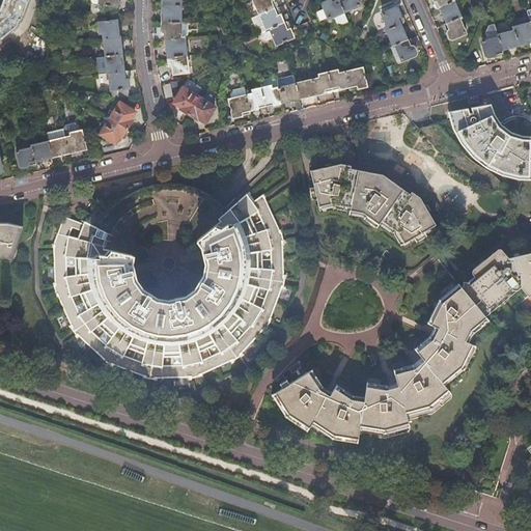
[(7,0),(3,11),(0,14),(0,43),(0,44),(0,43),(0,40),(16,28),(19,20),(21,21),(28,0),(7,0)]
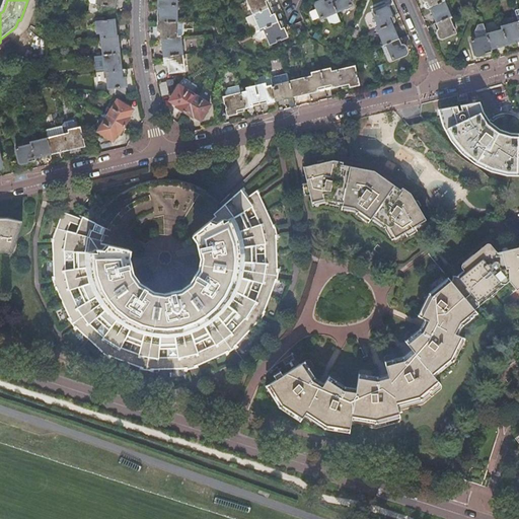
[(87,14),(112,14),(113,0),(95,0),(95,5),(88,4),(87,14)]
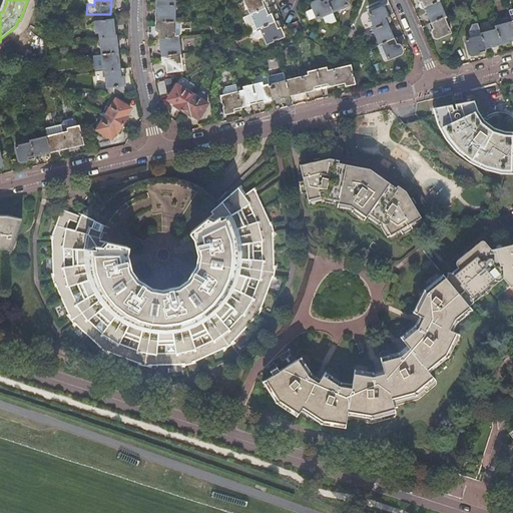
[(155,0),(156,22),(174,22),(174,0),(155,0)]
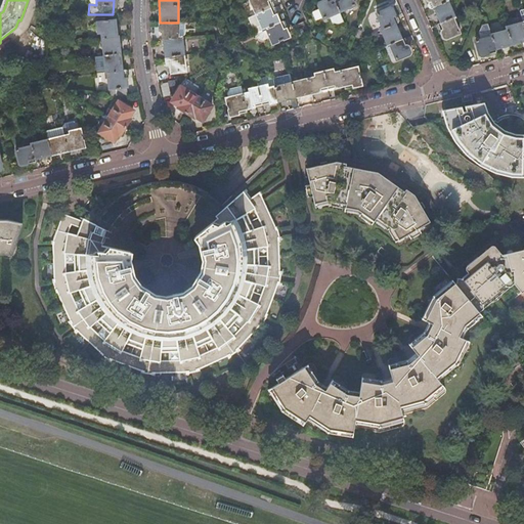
[(249,0),(256,15),(269,10),(266,1),(268,0),(249,0)]
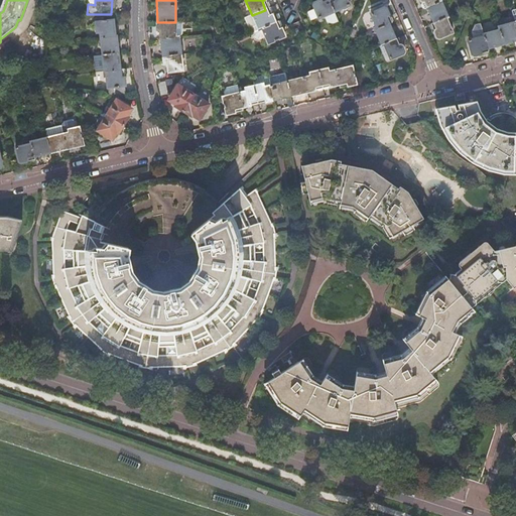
[(330,0),(329,1),(334,12),(349,6),(346,0),(330,0)]
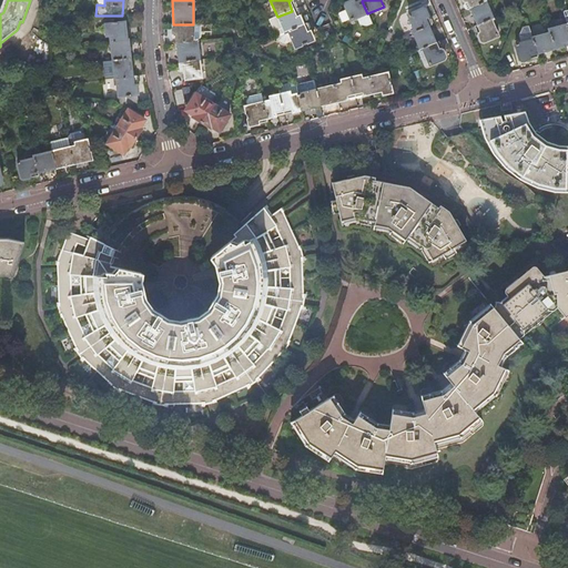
[(467,1),(470,9),(487,2),(492,0),(463,0),(464,2),(467,1)]
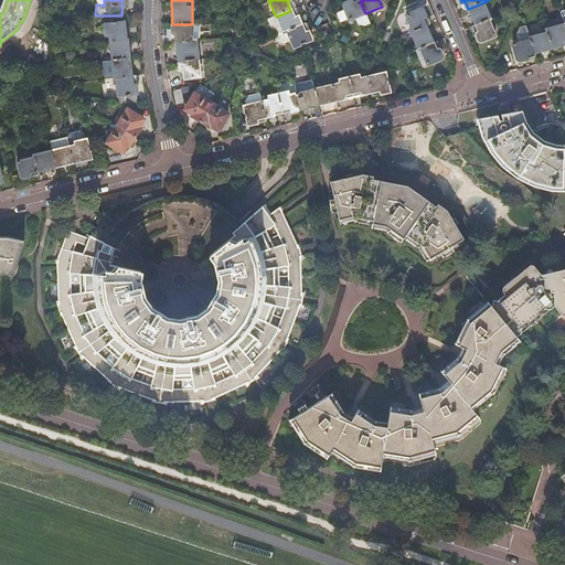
[(365,13),(360,1),(352,4),(351,1),(344,3),(343,9),(337,12),(341,22),(348,20),(350,21),(354,19),(365,13)]
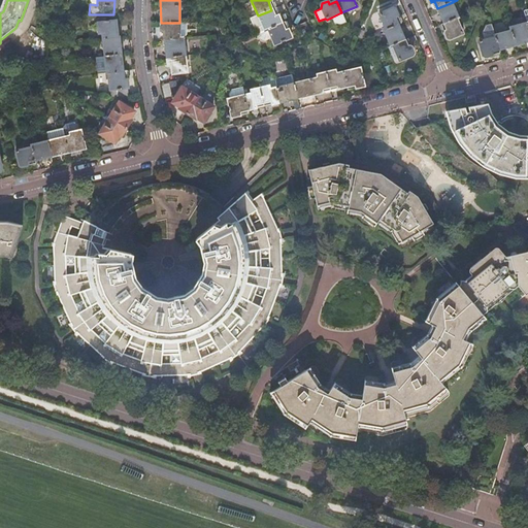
[(443,24),(458,18),(453,2),(437,8),(443,24)]
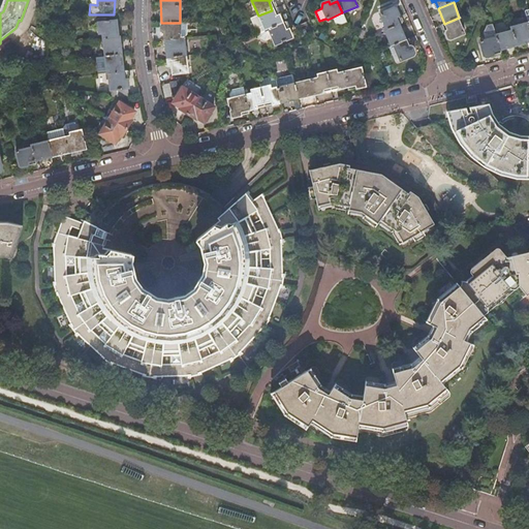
[(396,45),(407,40),(397,18),(399,16),(397,11),(394,9),(381,14),(389,30),(385,31),(393,47),(396,45)]
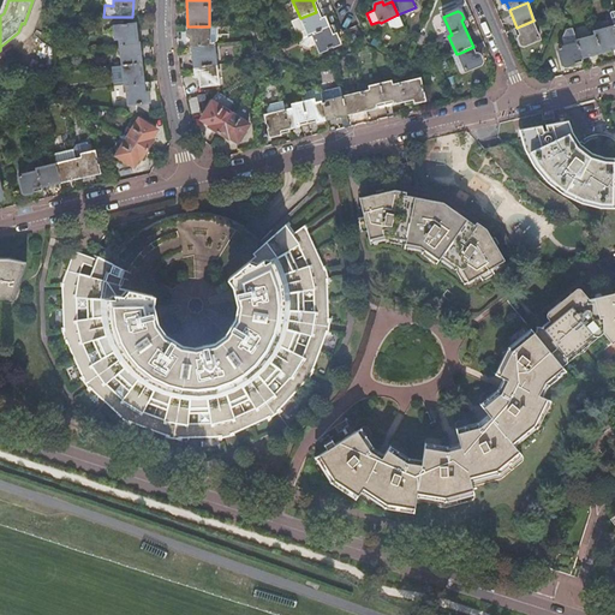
[(316,12),(300,18),(291,22),(297,37),(304,39),(328,28),(324,19),(320,22),(316,12)]
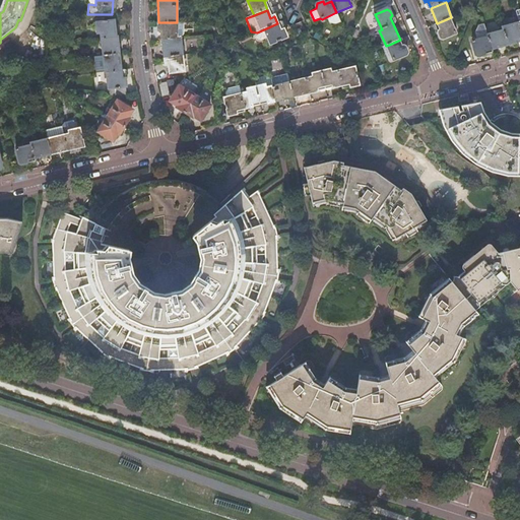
[(336,12),(326,17),(328,22),(334,24),(340,21),(336,12)]
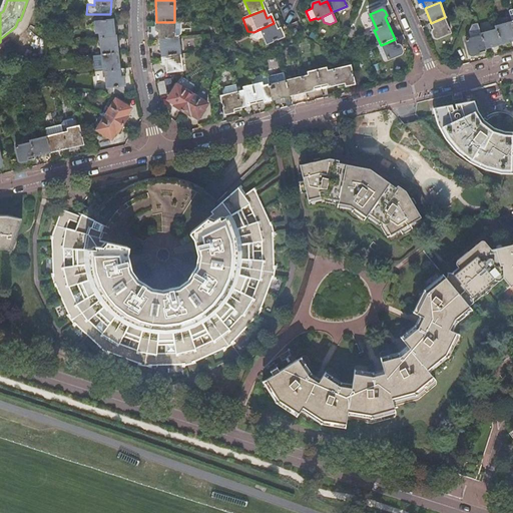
[(446,17),(445,17),(431,23),(434,30),(432,31),(435,37),(438,38),(449,33),(443,18),(446,17)]
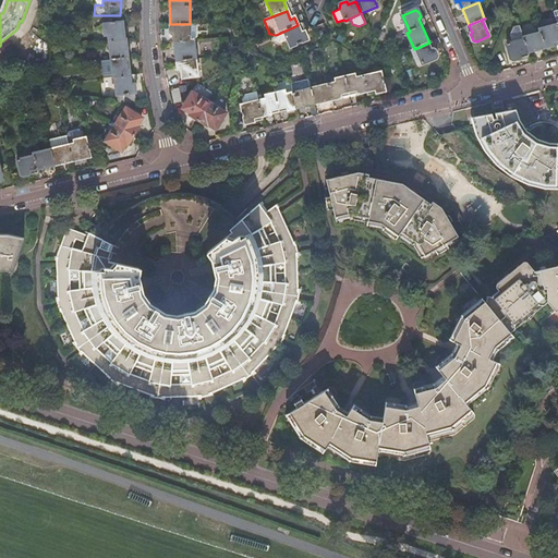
[(107,34),(110,60),(128,58),(125,39),(124,39),(122,21),(102,23),(105,35),(107,34)]
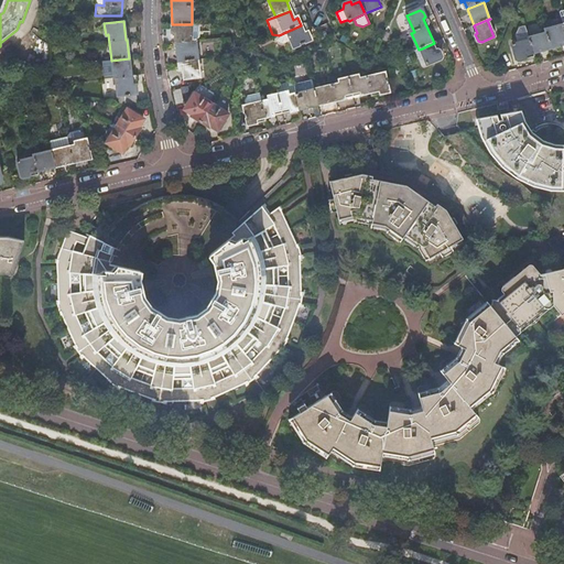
[(192,42),(192,24),(172,24),(172,33),(174,34),(176,44),(192,42)]
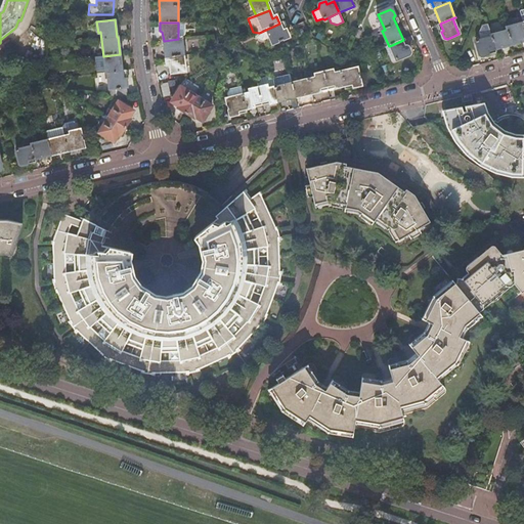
[(279,24),(259,33),(255,35),(257,39),(263,42),(270,39),(272,46),(290,39),(287,31),(284,33),(279,24)]
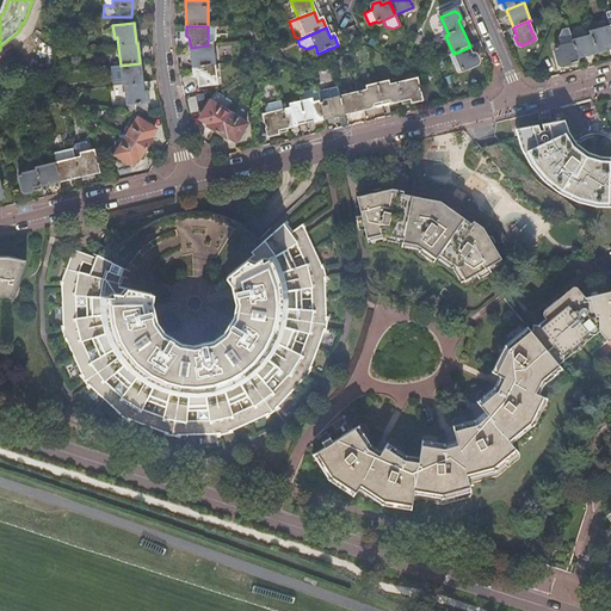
[(610,49),(610,29),(610,28),(591,32),(592,36),(573,42),(578,59),(606,50),(610,49)]
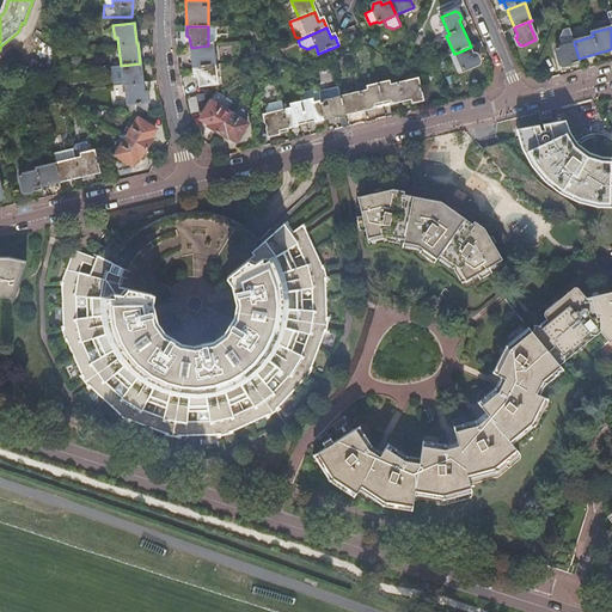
[(579,62),(579,59),(574,42),(569,29),(562,31),(560,40),(562,47),(555,49),(560,65),(563,66),(570,65),(579,62)]
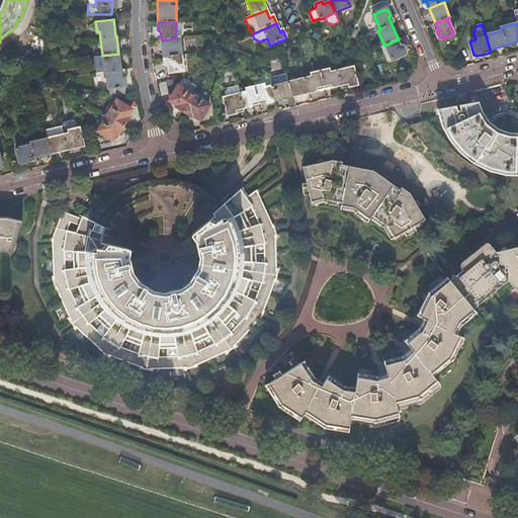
[(182,54),(180,38),(176,38),(162,40),(164,57),(182,54)]
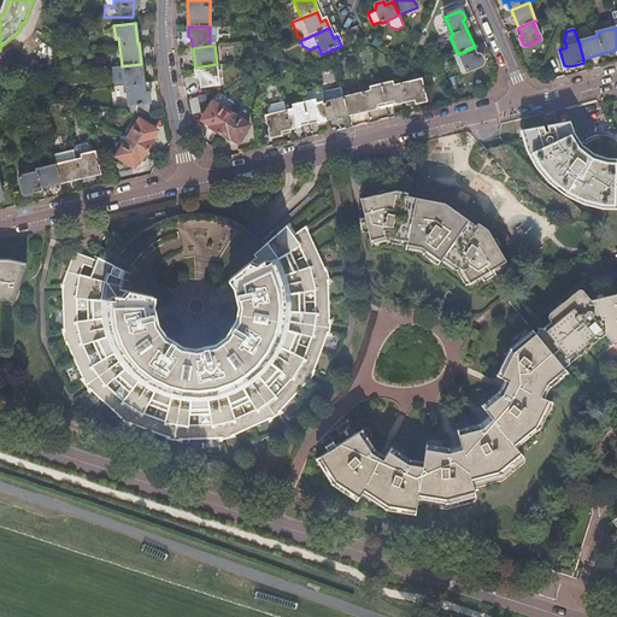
[(479,56),(475,47),(462,53),(470,71),(483,66),(485,62),(481,54),(479,56)]
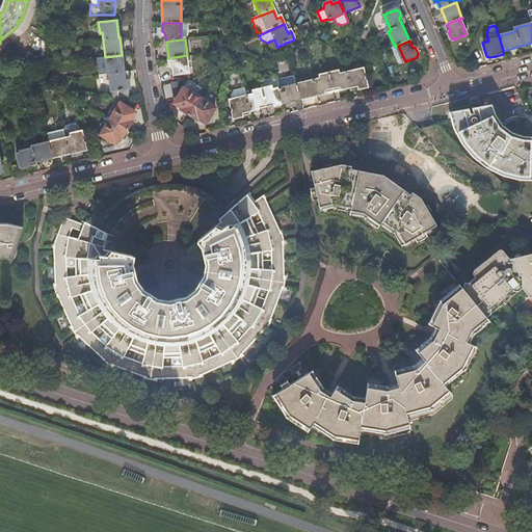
[(122,55),(105,57),(97,58),(99,74),(109,73),(124,71),(122,55)]
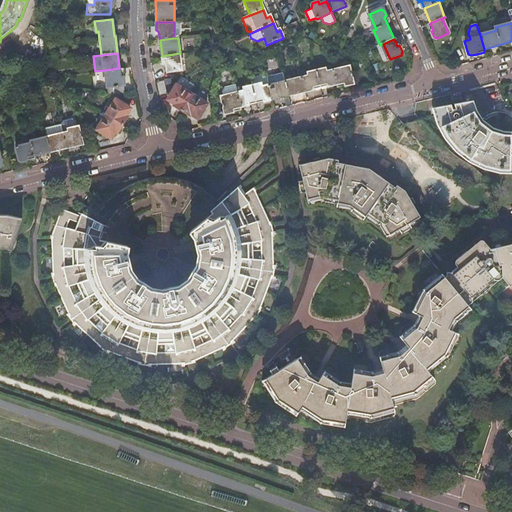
[(182,70),(180,53),(162,56),(162,58),(163,64),(166,63),(168,72),(182,70)]
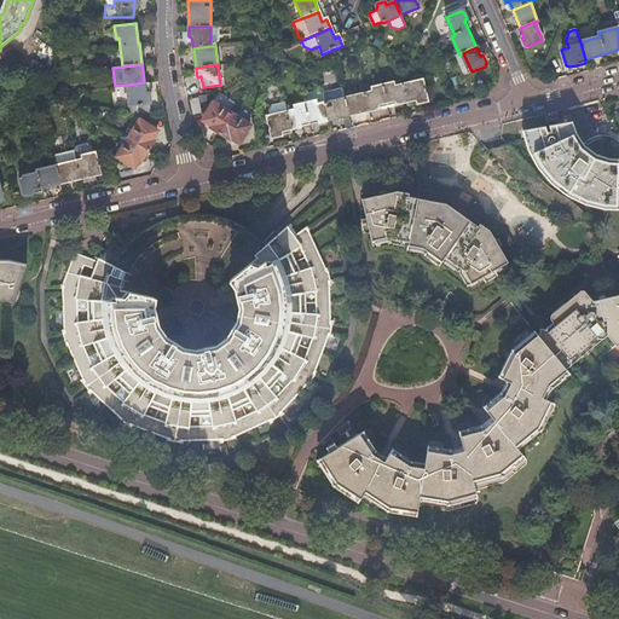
[(405,85),(409,103),(418,100),(418,104),(429,102),(423,81),(405,85)]
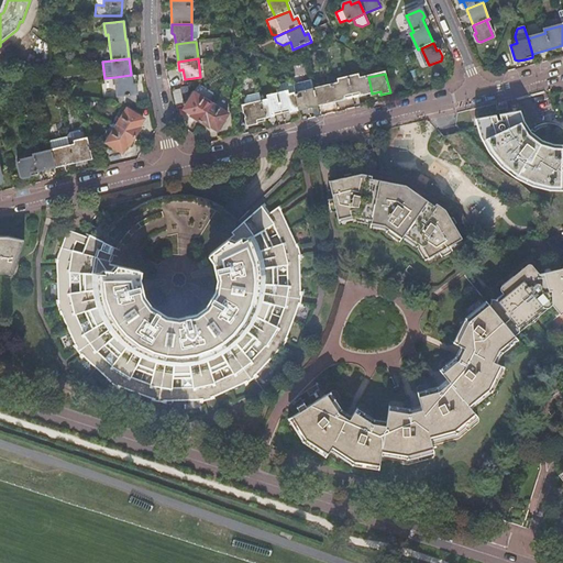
[(131,75),(116,77),(118,96),(119,95),(120,103),(136,102),(135,94),(136,94),(135,86),(132,87),(131,75)]
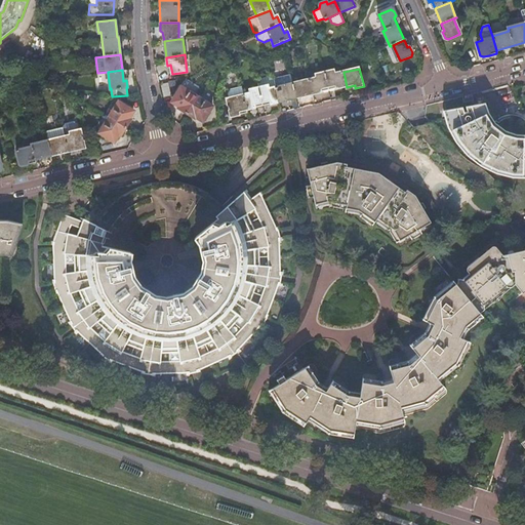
[(338,89),(347,87),(344,72),(335,74),(334,72),(317,76),(318,78),(310,80),(313,95),(321,93),(321,90),(337,86),(338,89)]
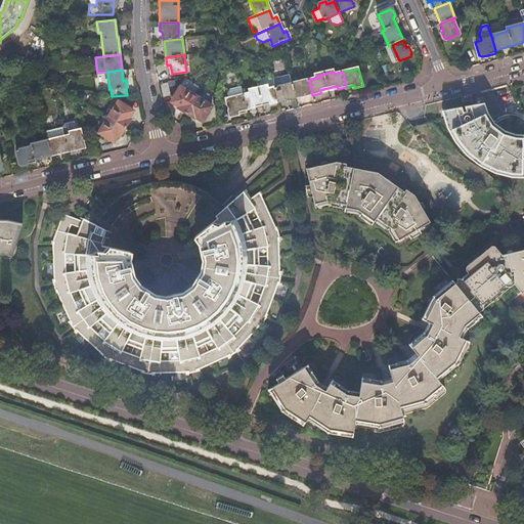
[(275,88),(293,84),(291,75),(274,80),(274,81),(275,88)]
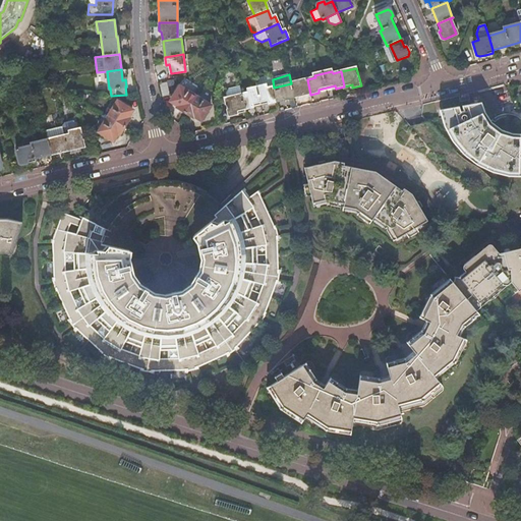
[(262,106),(278,103),(274,88),(273,80),(268,78),(255,80),(257,89),(262,106)]
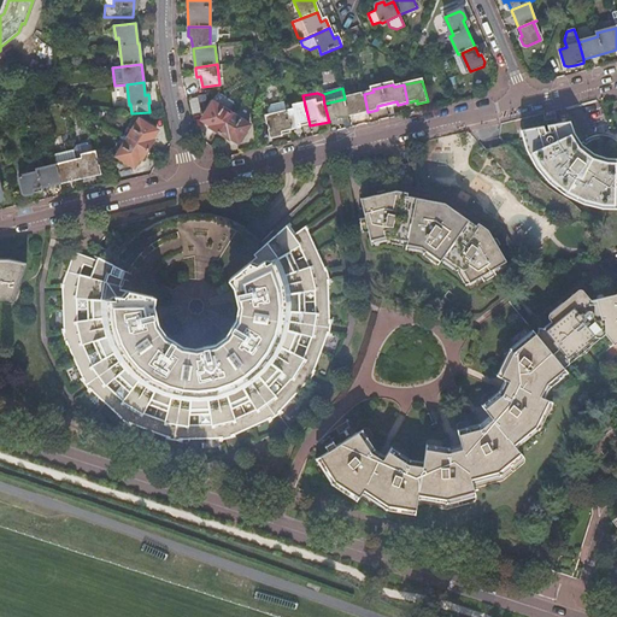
[(350,117),(368,112),(364,94),(345,99),(350,117)]
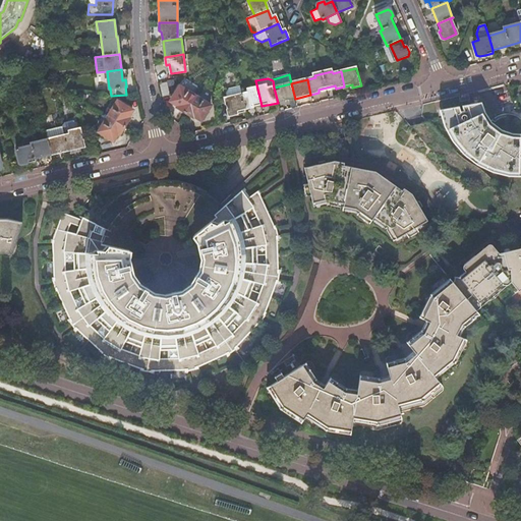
[(295,99),(291,83),(274,88),(278,103),(295,99)]
